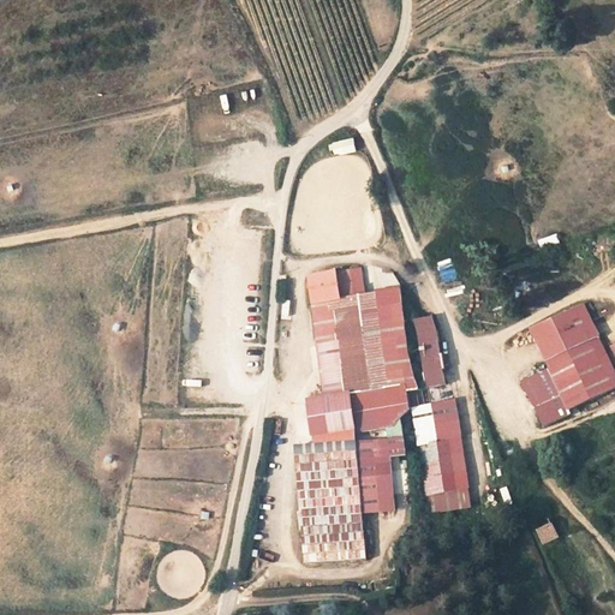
[(539,13),(525,18),(531,34),(545,29),(539,13)]
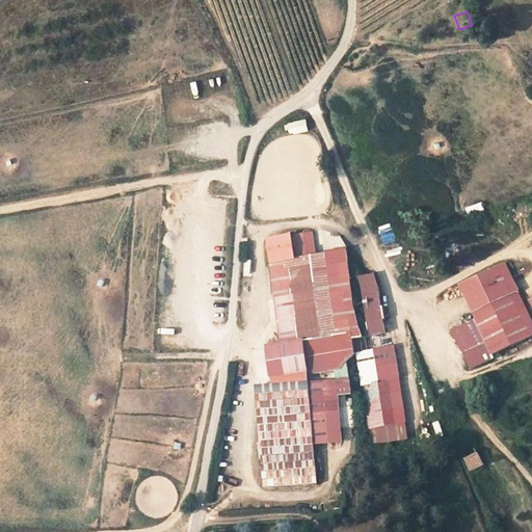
[(294,124),(295,136),(310,133),(306,121),(294,124)]
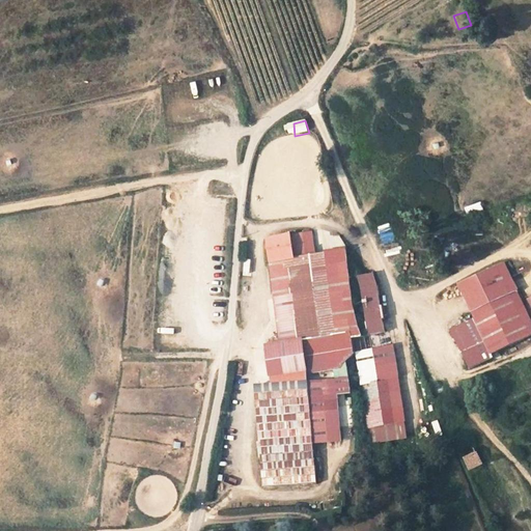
[(286,138),(295,136),(294,123),(283,127),(286,138)]
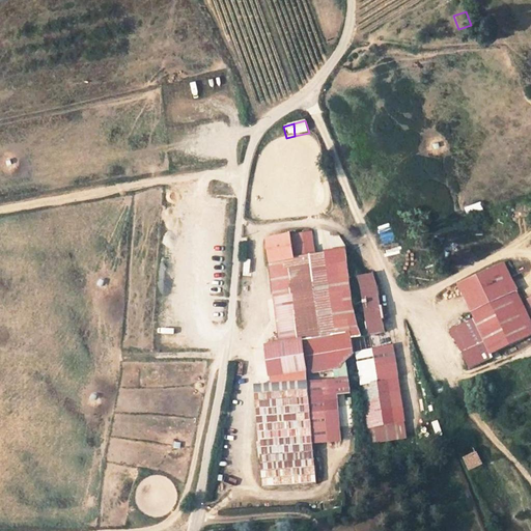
[(465,205),(467,214),(483,211),(481,202),(465,205)]
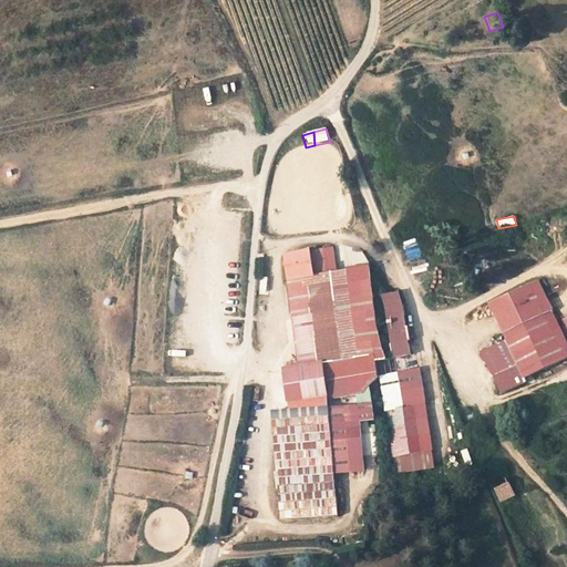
[(471,246),(464,248),(468,259),(474,257),(471,246)]
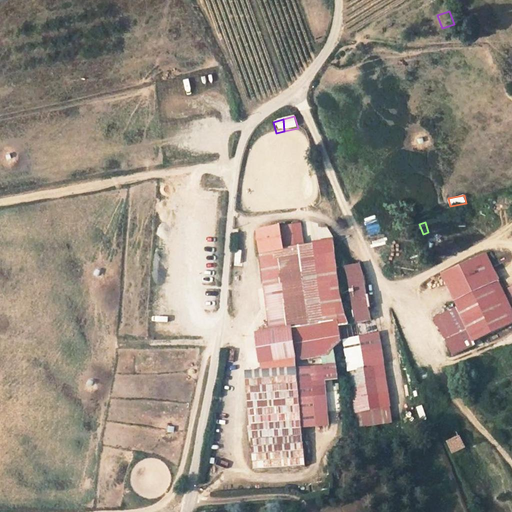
[(315,244),(304,246),(302,224),(281,226),(258,231),(272,332),(257,334),(261,370),(247,372),(255,470),(305,466),(302,426),(298,367),(297,358),(322,353),(324,365),(336,364),(334,348),(342,341),(339,326),(348,325),(344,314),(339,291),(333,241),(315,243),(315,244)]
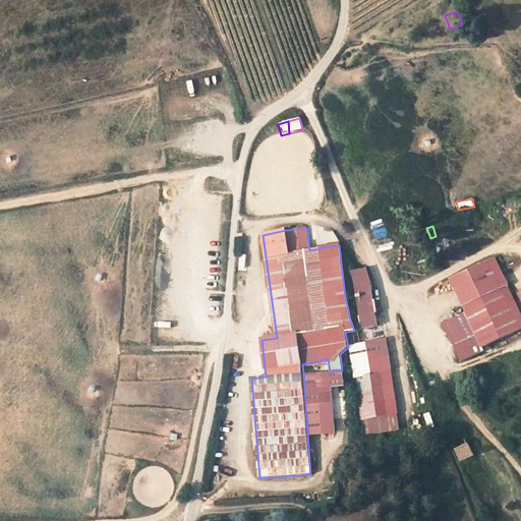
[(467,313),(482,346),(520,327),(520,311),(495,258),(450,280),(467,313)]
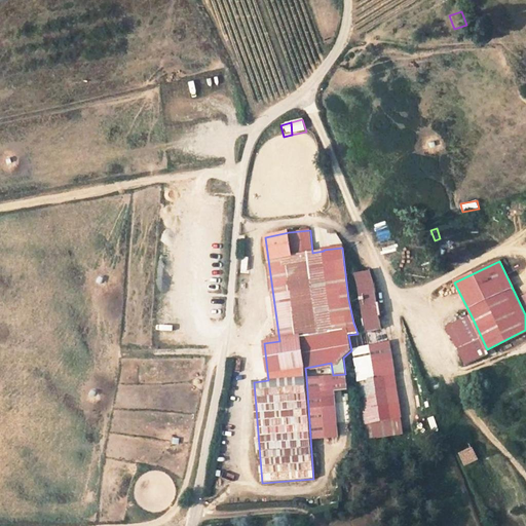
[(372,272),(355,275),(364,332),(381,330),(372,272)]
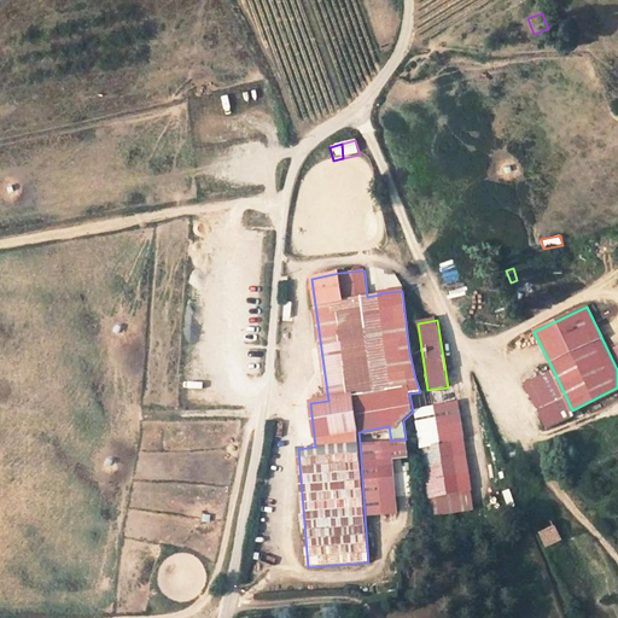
[(572,410),(554,372),(526,385),(548,429),(575,415),(572,410)]
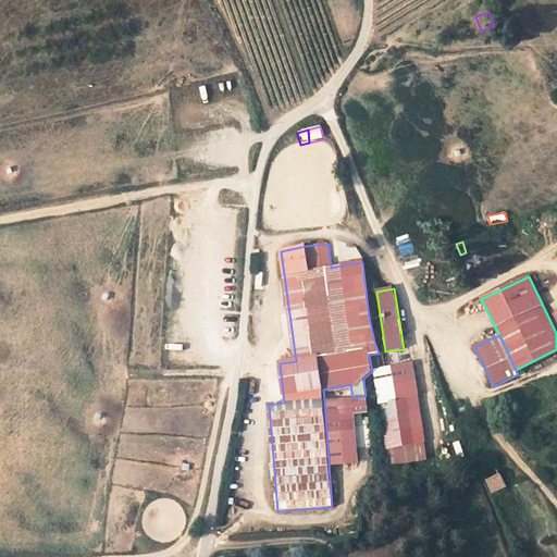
[(428,459),(412,363),(373,370),(388,465),(428,459)]
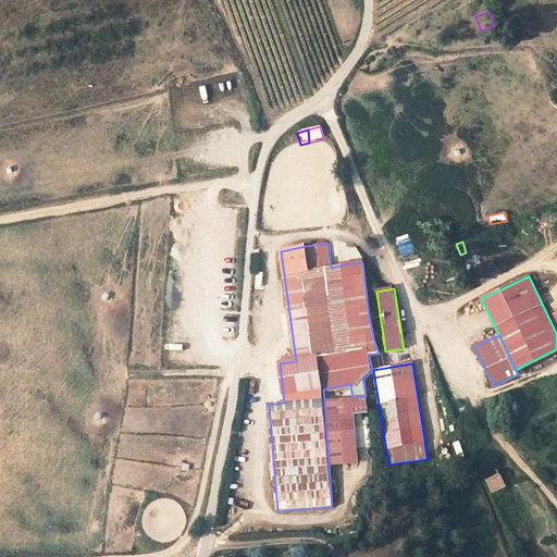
[(324,399),(329,463),(357,461),(353,412),(367,411),(366,396),(353,397),(324,399)]
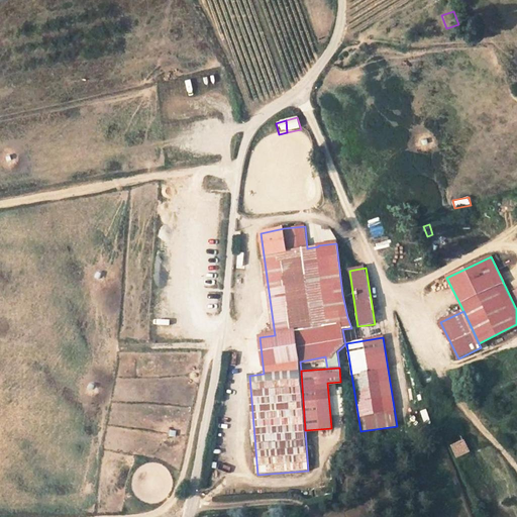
[(427,410),(420,411),(423,425),(429,423),(427,410)]
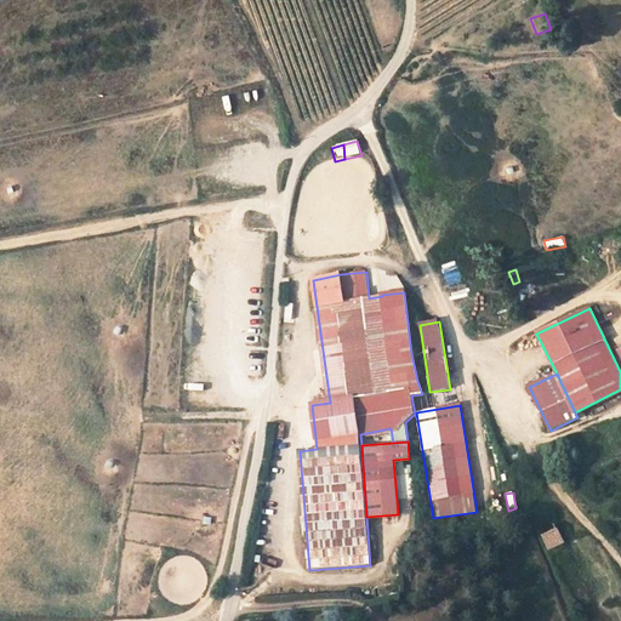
[(543,535),(559,530),(552,512),(537,517),(543,535)]
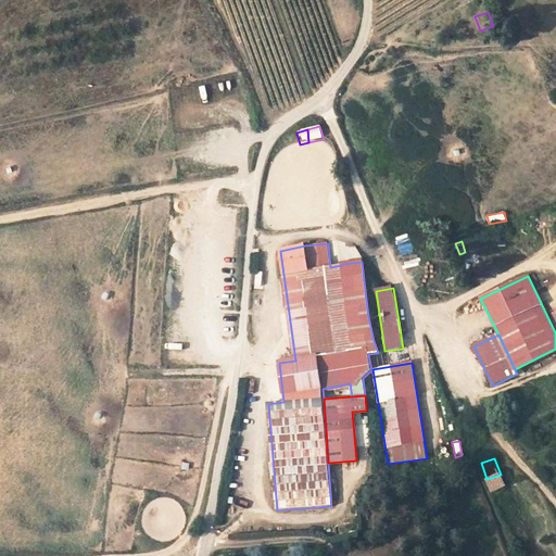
[(505,485),(501,475),(487,479),(490,490),(505,485)]
